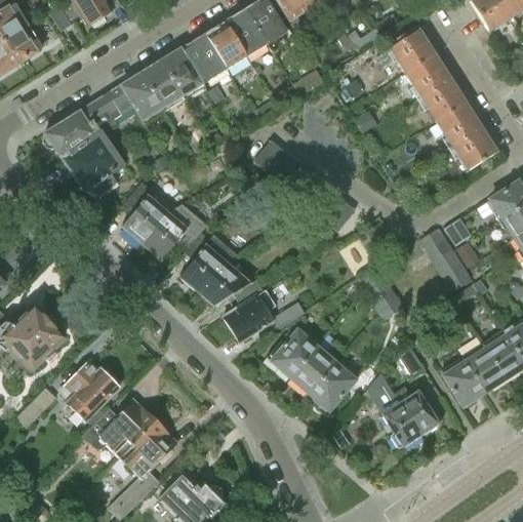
[(63,4),(59,6),(69,21),(79,14),(78,12),(81,10),(74,0),(65,6),(63,4)]
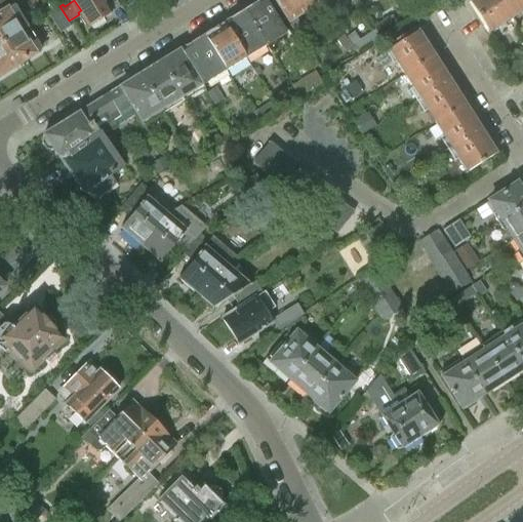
[(74,0),(81,10),(78,12),(79,14),(83,22),(87,19),(90,25),(112,10),(108,5),(116,0),(74,0)]
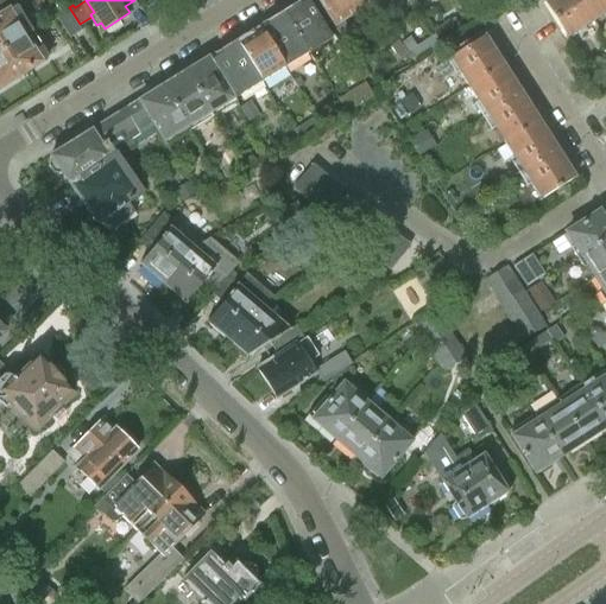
[(333,35),(310,0),(296,0),(283,8),(309,49),(323,40),(333,35)]
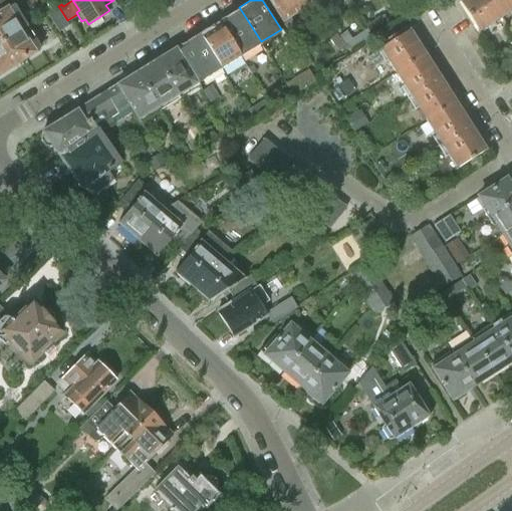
[(271,0),(288,26),(295,21),(291,14),(300,9),(294,0),(271,0)]
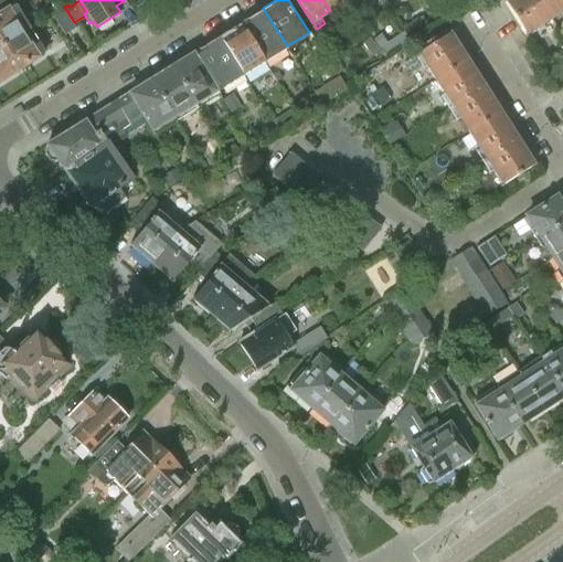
[(324,0),(330,10),(340,3),(344,11),(353,6),(350,0),(324,0)]
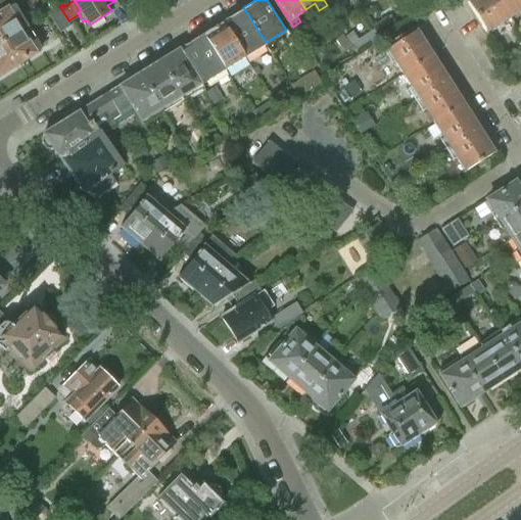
[(410,0),(398,7),(404,16),(422,4),(419,0),(410,0)]
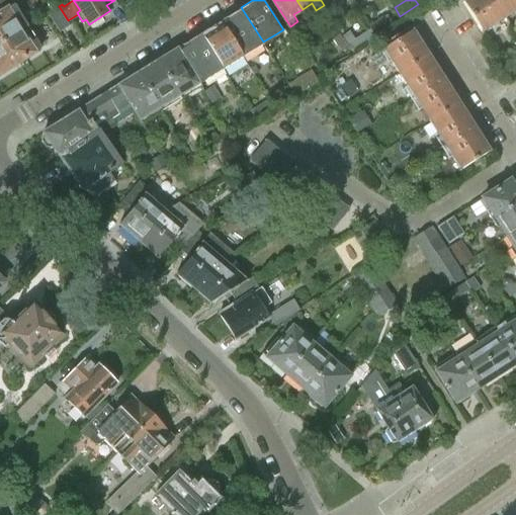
[(483,29),(505,15),(496,0),(464,0),(483,29)]
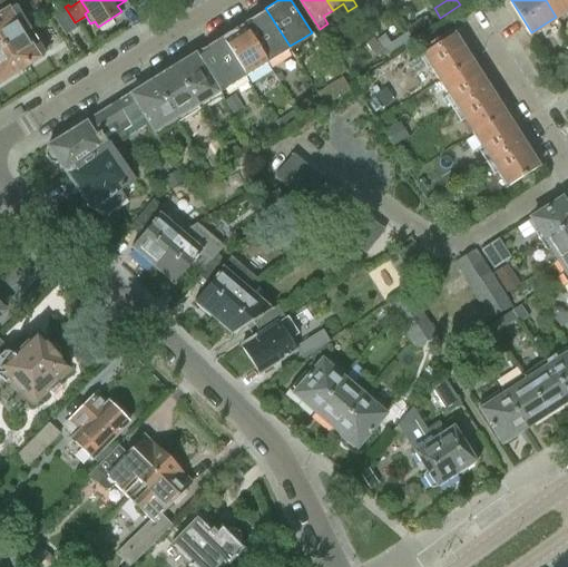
[(546,0),(556,17),(567,9),(567,0),(546,0)]
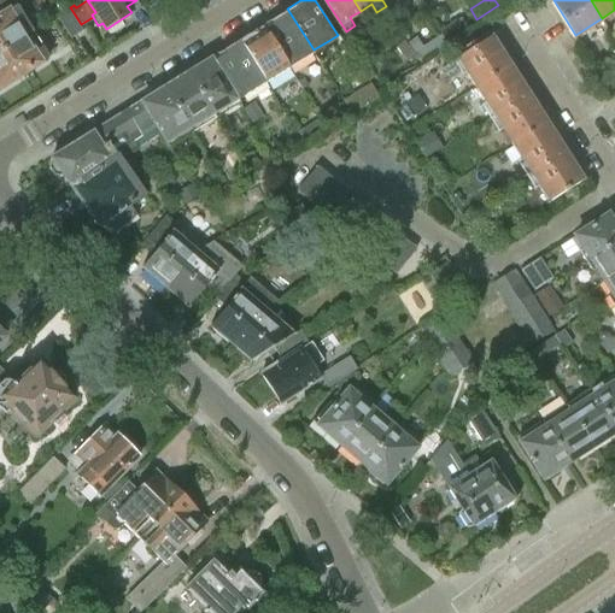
[(0,53),(36,31),(18,4),(0,15),(0,53)]
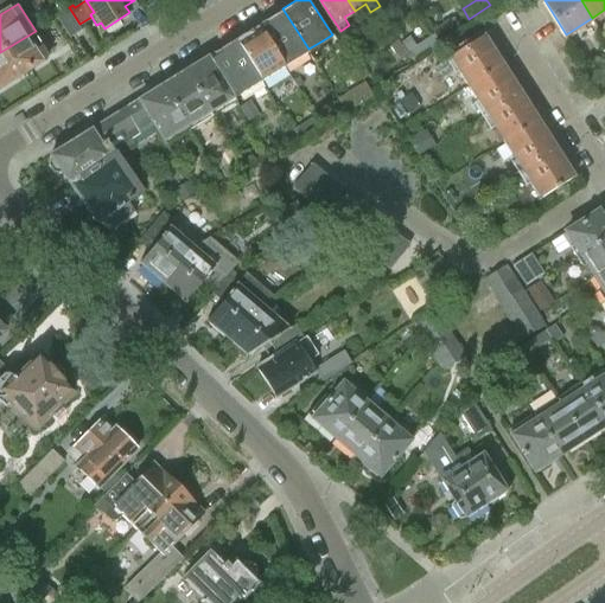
[(282,8),(260,23),(286,63),(309,49),(282,8)]
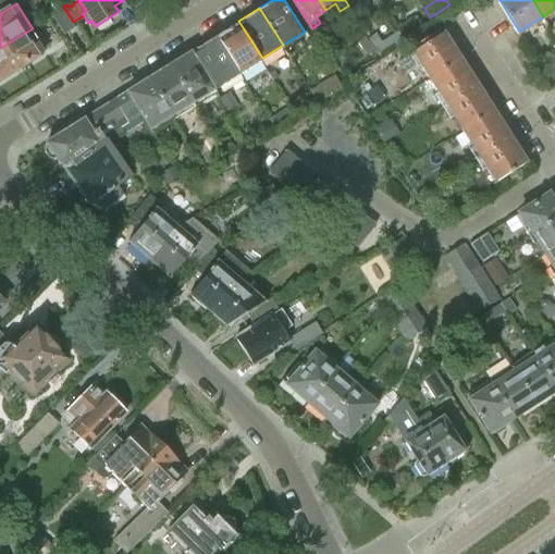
[(404,33),(430,17),(424,8),(398,24),(401,27),(404,33)]
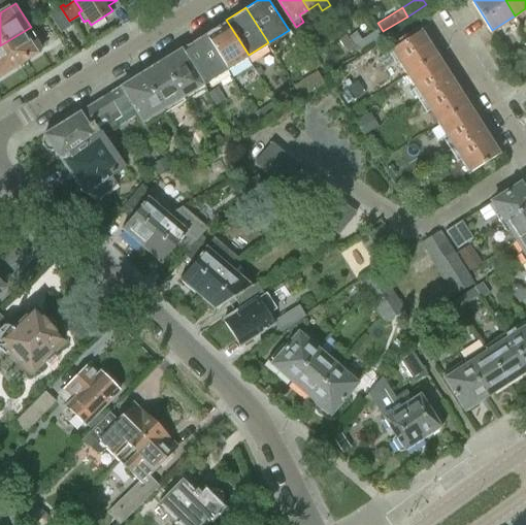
[(60,8),(51,14),(61,31),(70,26),(60,8)]
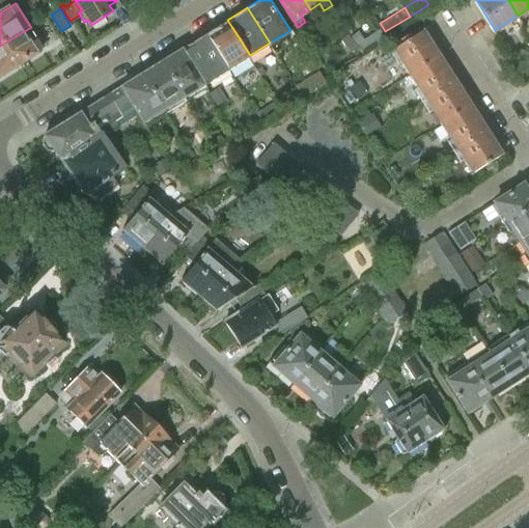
[(227,20),(207,32),(229,68),(250,55),(227,20)]
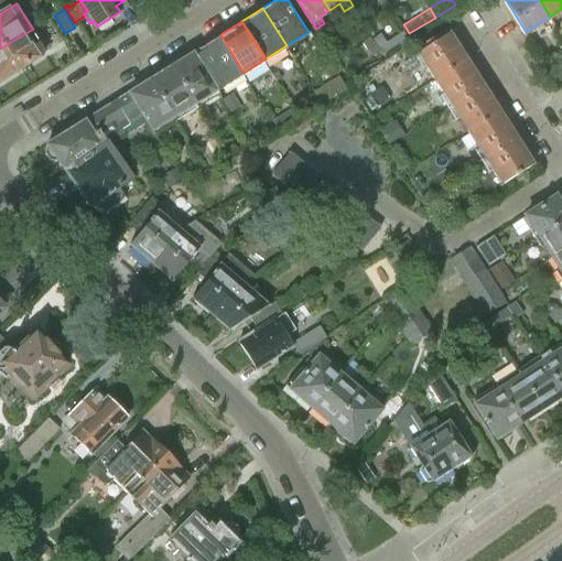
[(384,54),(411,38),(409,33),(406,28),(378,45),(379,47),(384,54)]
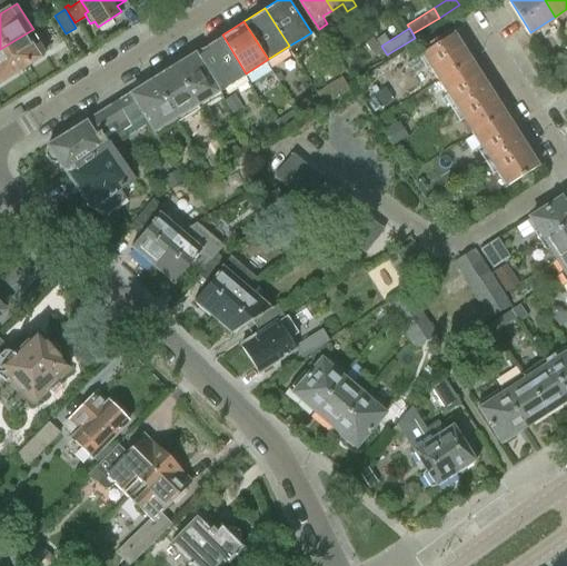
[(33,29),(0,49),(0,79),(47,51),(33,29)]
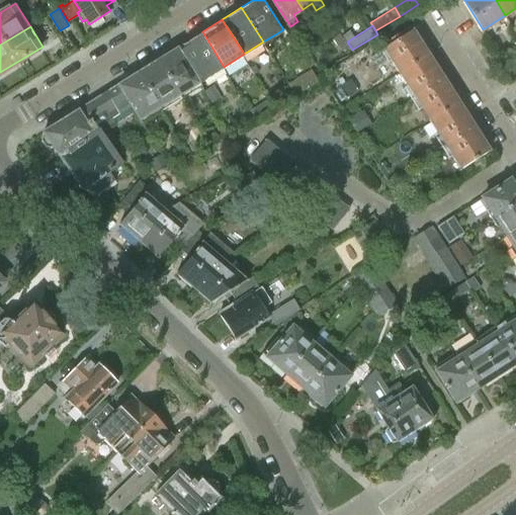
[(384,47),(400,71),(429,52),(414,28),(410,30),(408,26),(391,37),(393,41),(384,47)]
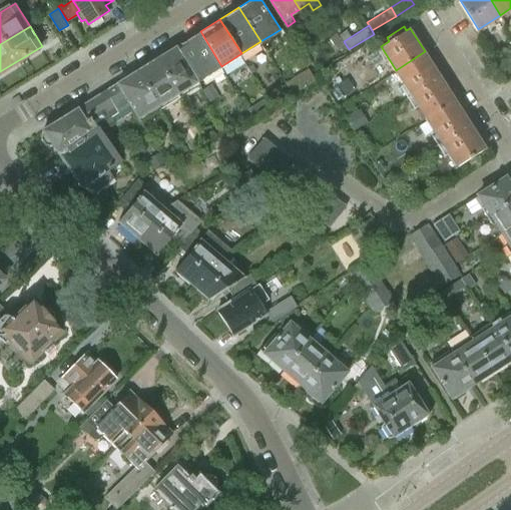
[(200,31),(180,44),(202,78),(221,66),(200,31)]
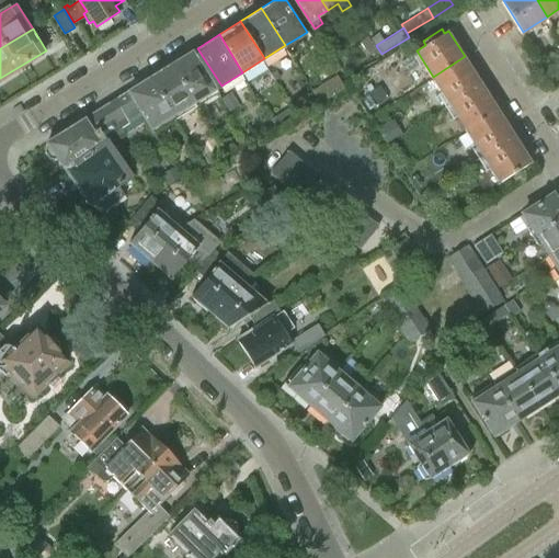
[(369,34),(361,38),(369,53),(377,47),(376,45),(371,36),(369,34)]
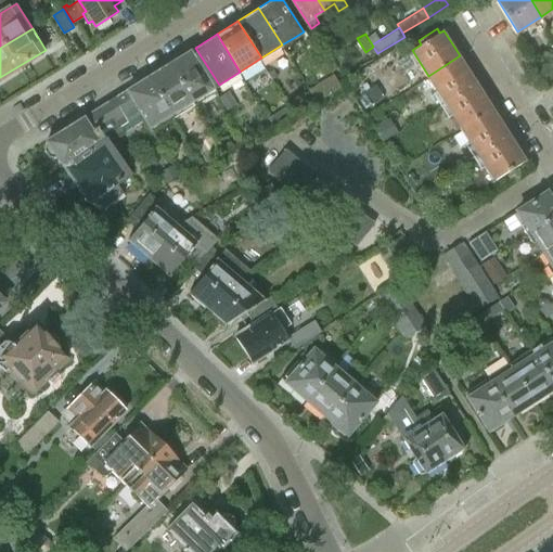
[(193,49),(170,63),(193,99),(215,86),(193,49)]
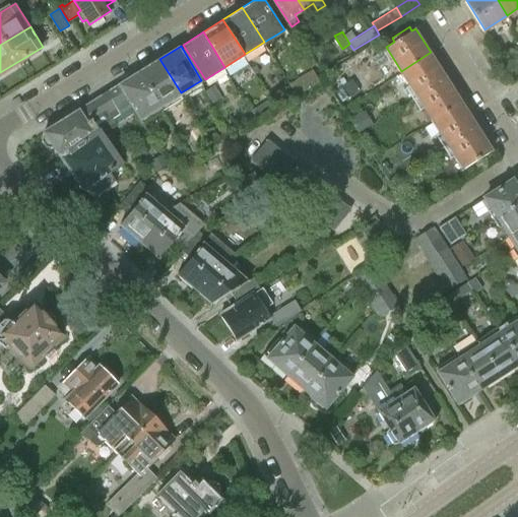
[(461,100),(431,52),(401,71),(432,119),(461,100)]
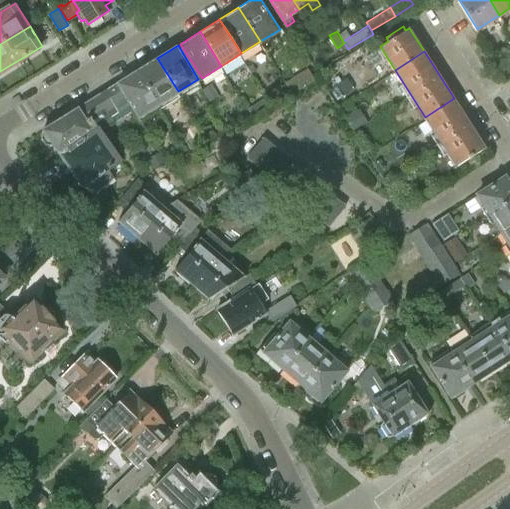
[(157,58),(138,70),(159,103),(178,91),(157,58)]
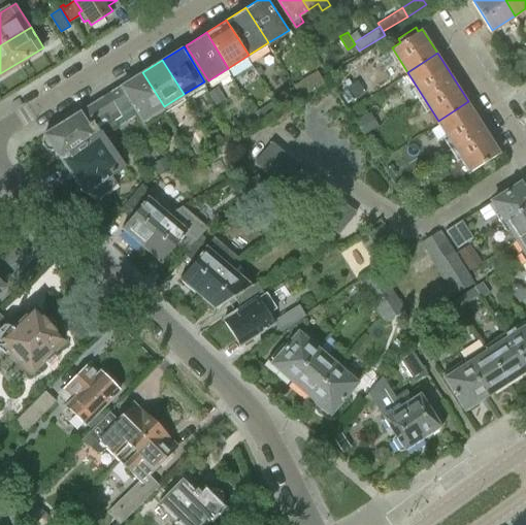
[(122,85),(135,106),(143,120),(164,106),(142,72),(122,85)]
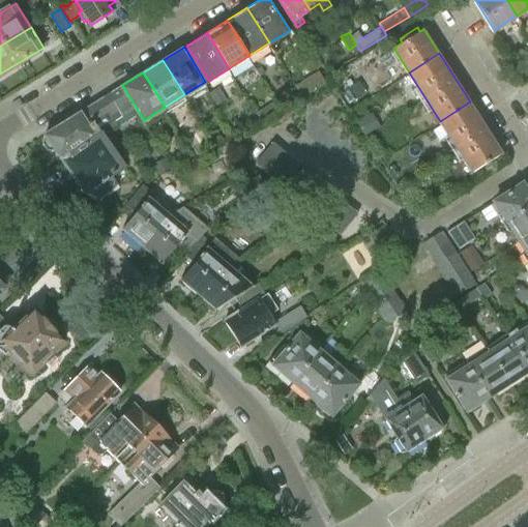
[(136,107),(122,85),(91,105),(99,118),(95,120),(101,129),(105,135),(119,124),(116,120),(136,107)]
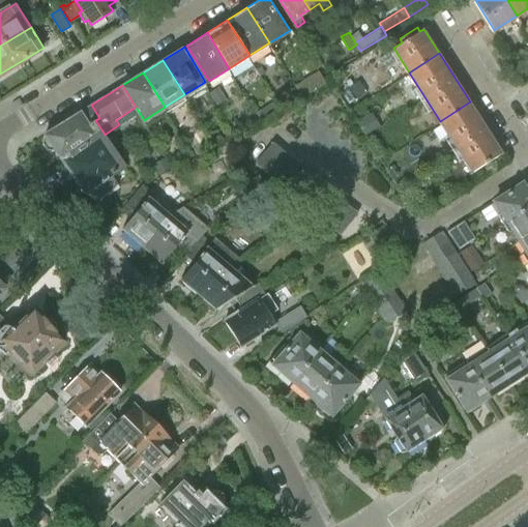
[(470,101),(440,121),(472,172),(502,152),(470,101)]
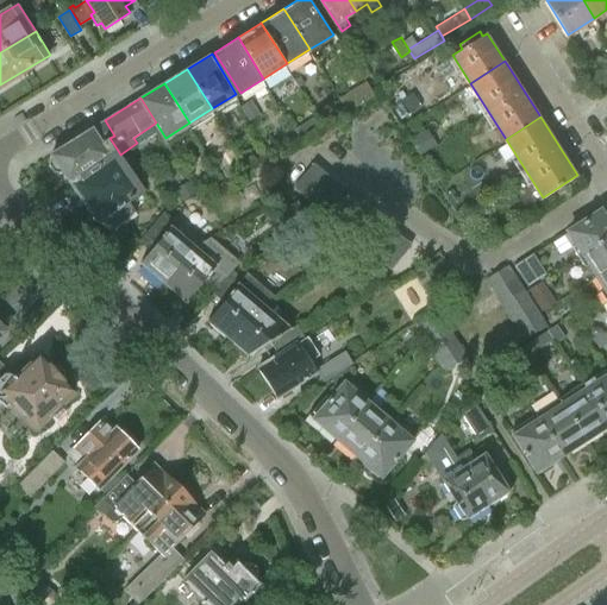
[(105,120),(51,153),(50,161),(54,169),(67,171),(70,177),(117,149),(110,138),(114,136),(105,120)]
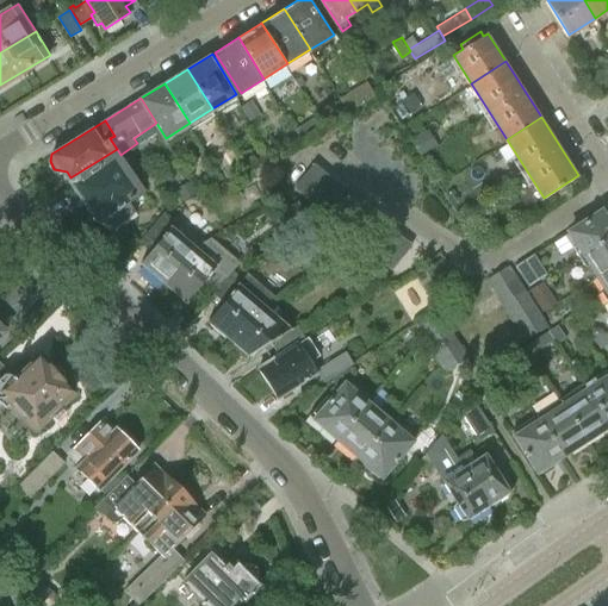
[(144,192),(121,155),(117,149),(70,177),(98,222),(106,216),(112,225),(137,210),(131,200),(144,192)]
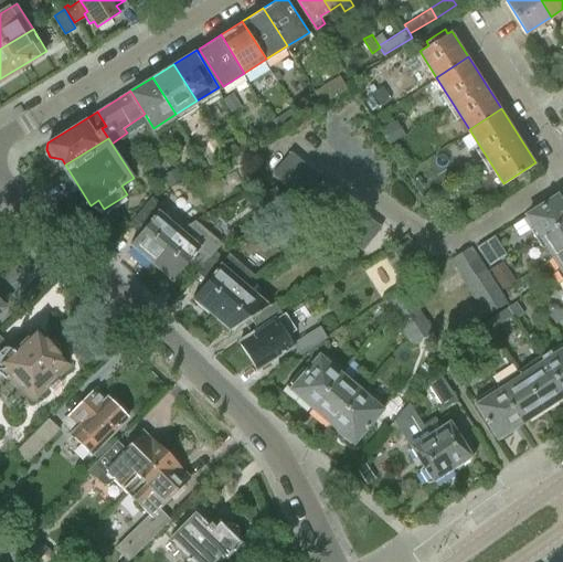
[(363,247),(382,225),(291,150),(274,172),(363,247)]
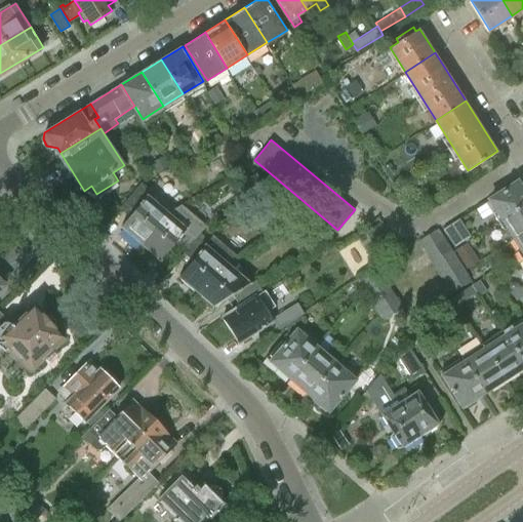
[(125,200),(135,209),(122,226),(141,242),(167,212),(150,197),(155,191),(143,181),(125,200)]
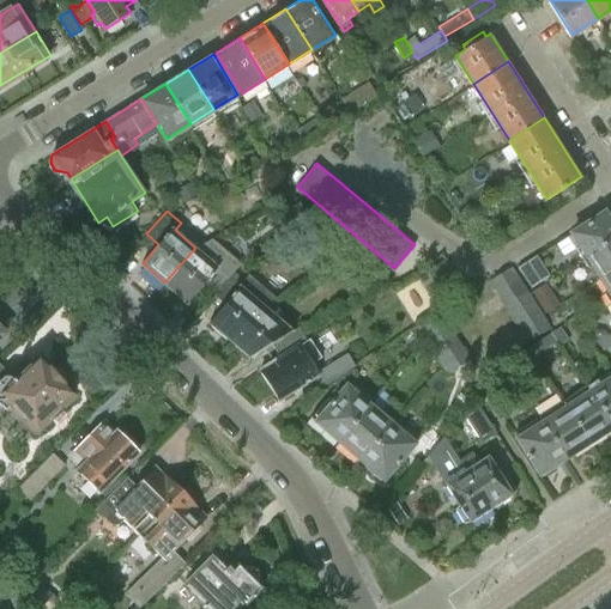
[(605,211),(573,231),(580,242),(575,245),(581,256),(610,237),(610,218),(609,218),(605,211)]
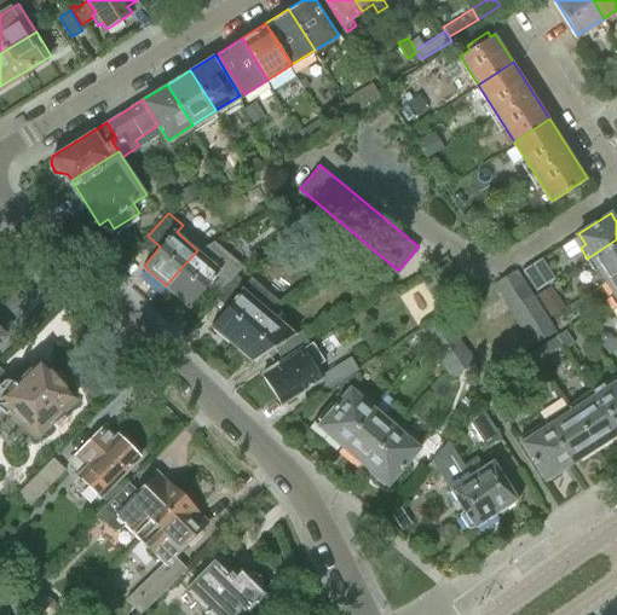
[(616,239),(587,259),(594,270),(599,266),(606,278),(616,271),(616,239)]
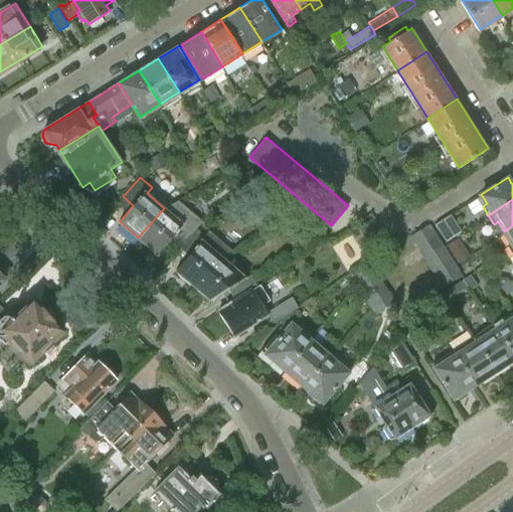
[(180,245),(197,226),(187,217),(190,214),(181,206),(173,215),(164,208),(138,237),(158,254),(172,238),(180,245)]
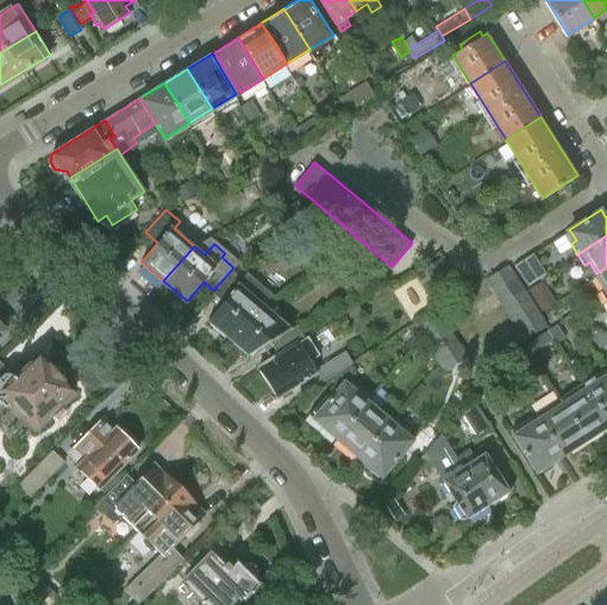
[(533,252),(517,263),(529,283),(546,271),(533,252)]
